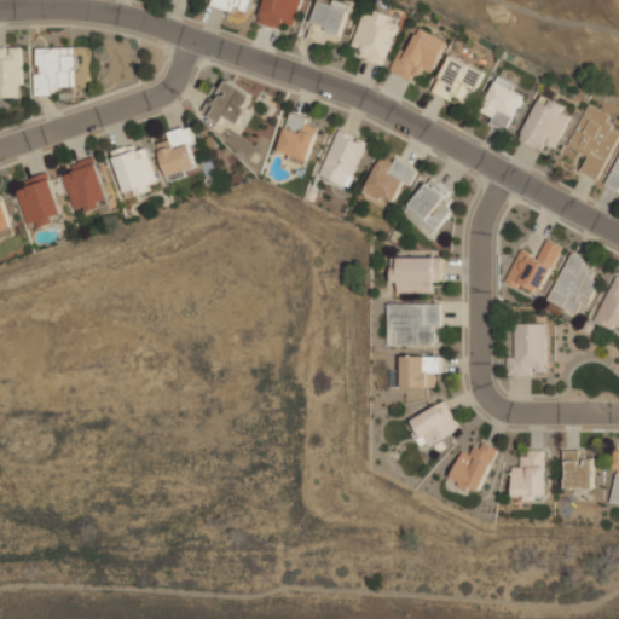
[(212,0),(212,4),(248,15),(253,0),(212,0)]
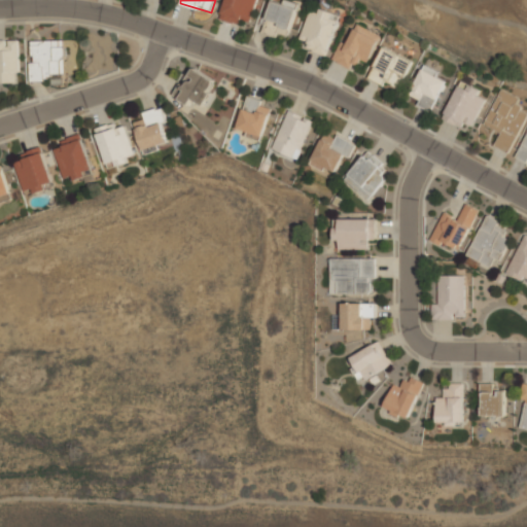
[(225,0),(220,16),(250,26),(257,0),(225,0)]
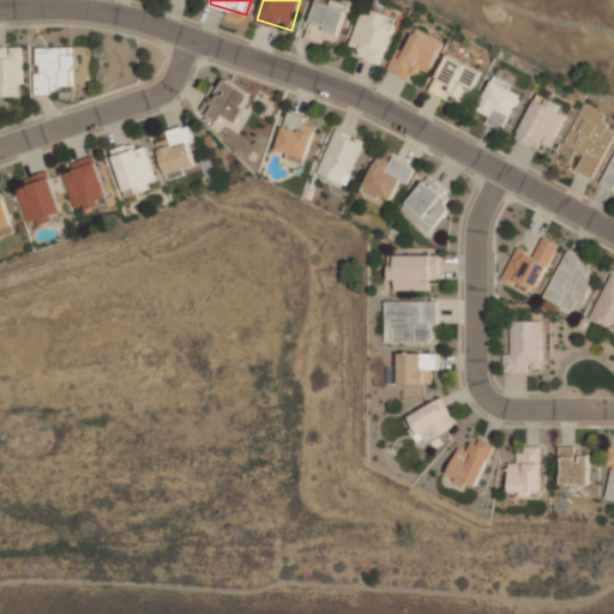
[(335,42),(345,11),(317,1),(305,38),(320,43),(321,37),(335,42)]
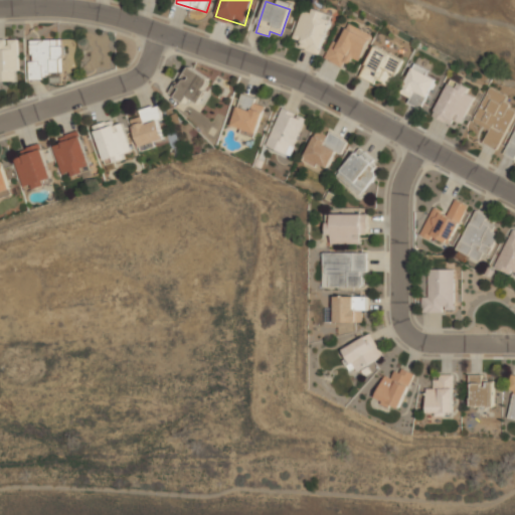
[(332,14),(312,8),(311,13),(302,10),(294,38),(301,40),(299,48),(320,54),(332,14)]
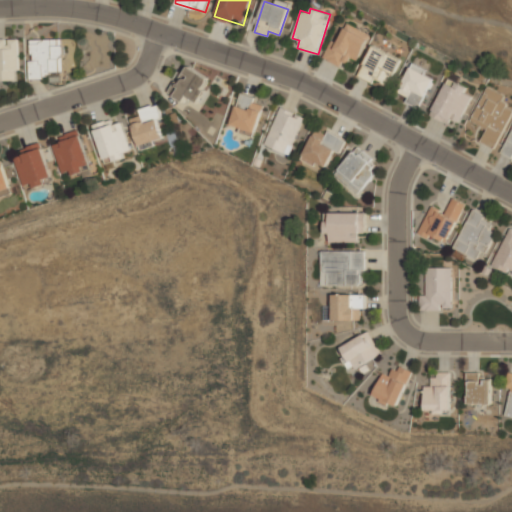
[(358,61),(370,34),(346,23),(337,43),(330,40),(322,58),(342,68),(348,56),(358,61)]
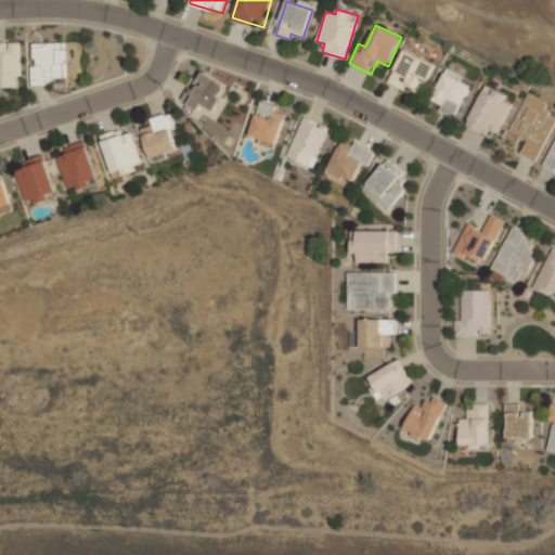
[(21,41),(0,41),(0,88),(21,88),(21,41)]
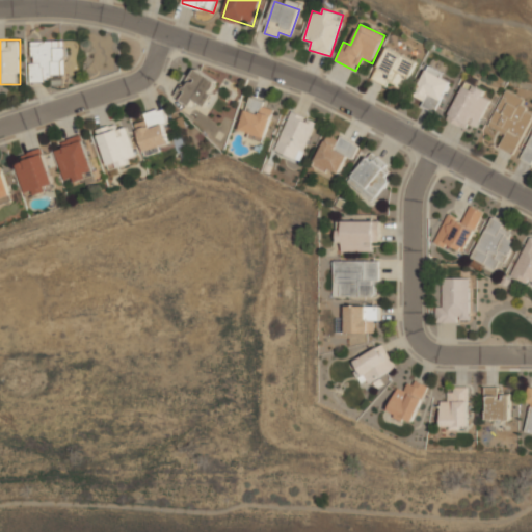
[(30,41),(30,82),(53,82),(53,75),(67,75),(67,41),(30,41)]
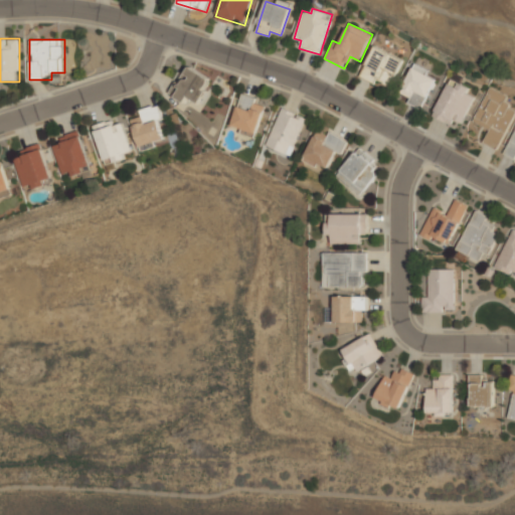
[(359,76),(373,83),(375,79),(389,87),(402,60),(374,45),(359,76)]
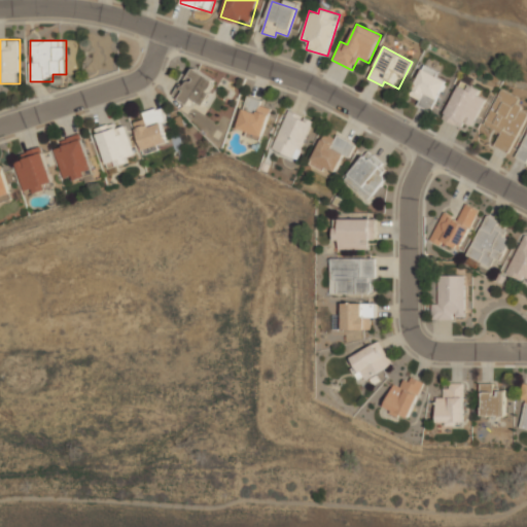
[(432,109),(446,80),(437,76),(440,72),(423,65),(409,99),(432,109)]
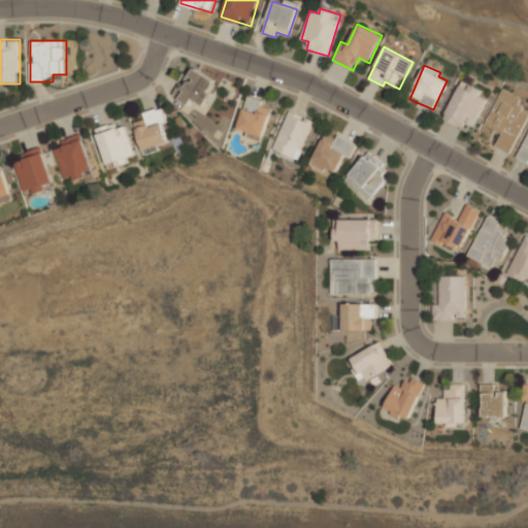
[(193,99),(202,105),(218,83),(196,68),(177,98),(189,105),(193,99)]
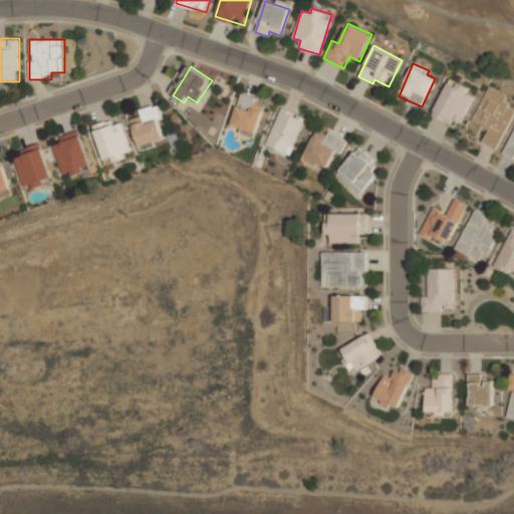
[(467,93),(470,87),(449,78),(432,116),(451,124),(453,119),(462,123),(474,96),(467,93)]
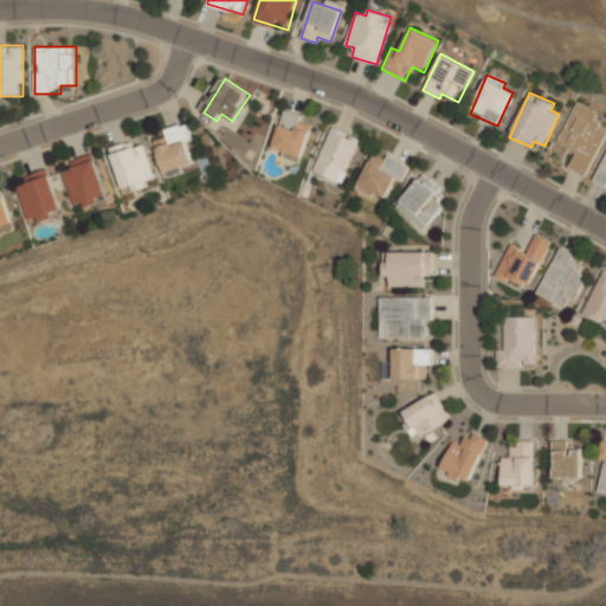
[(595,111),(575,102),(555,143),(575,153),(567,168),(585,176),(605,131),(605,129),(591,122),(595,111)]
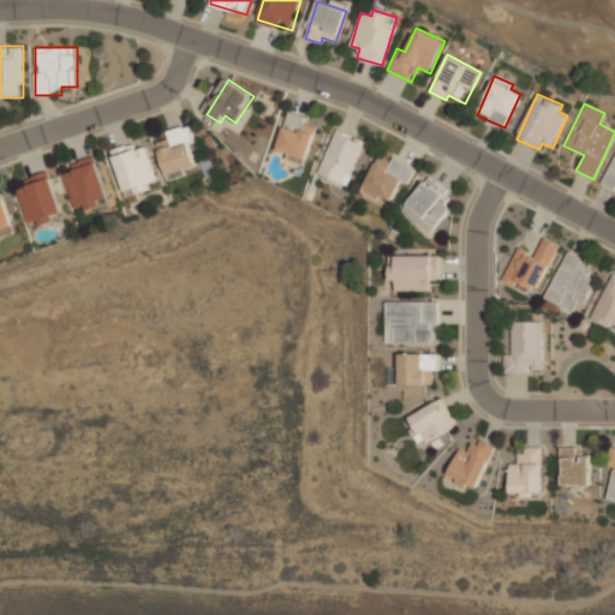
[(308,118),(288,112),(275,150),(287,154),(285,159),(303,165),(316,126),(306,123),(308,118)]
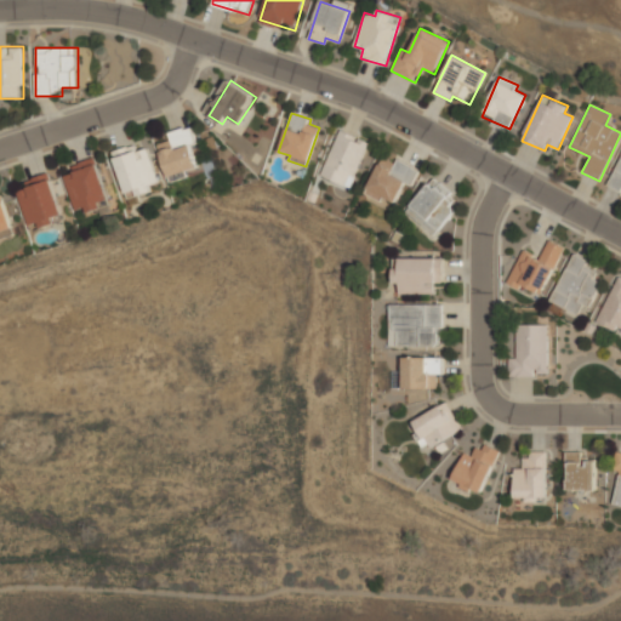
[(170,140),(157,143),(169,182),(199,172),(191,144),(197,142),(191,125),(167,134),(170,140)]
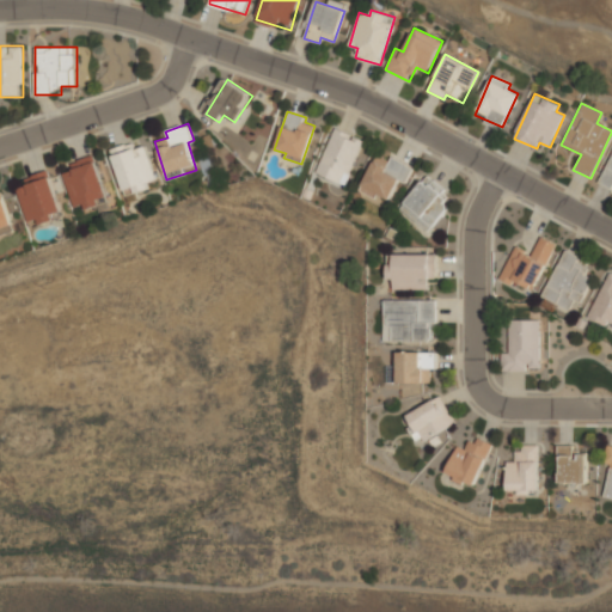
[(363,141),(334,128),(314,172),(343,185),(363,141)]
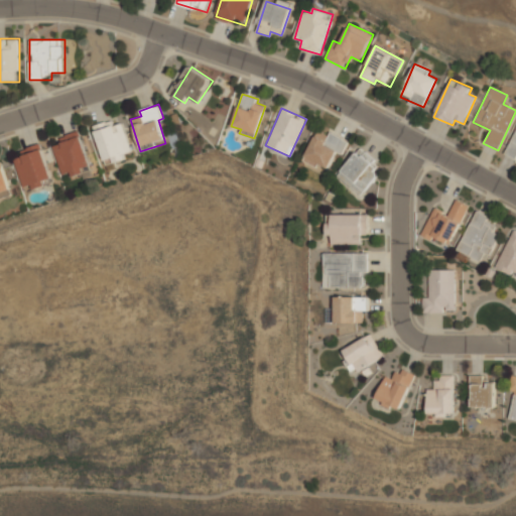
[(93,126),(103,162),(112,159),(113,162),(125,159),(124,154),(131,151),(123,123),(114,125),(112,120),(93,126)]
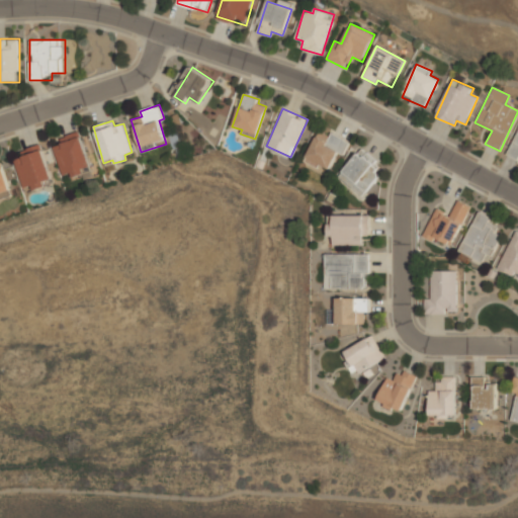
[(517,130),(506,155),(517,160),(517,158),(517,130)]
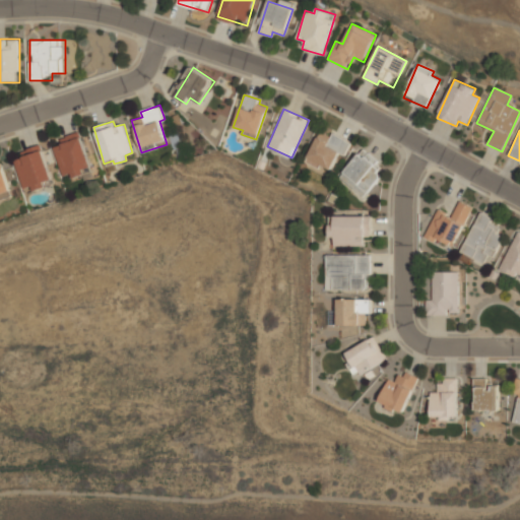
[(91,170),(80,132),(59,139),(61,144),(53,147),(62,177),(71,174),(71,177),(91,170)]
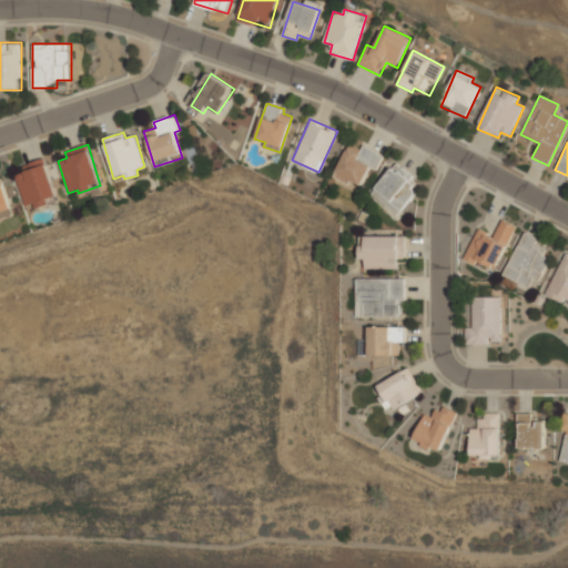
[(335,172),(362,185),(371,168),(376,170),(383,156),(362,145),(359,150),(350,144),(335,172)]
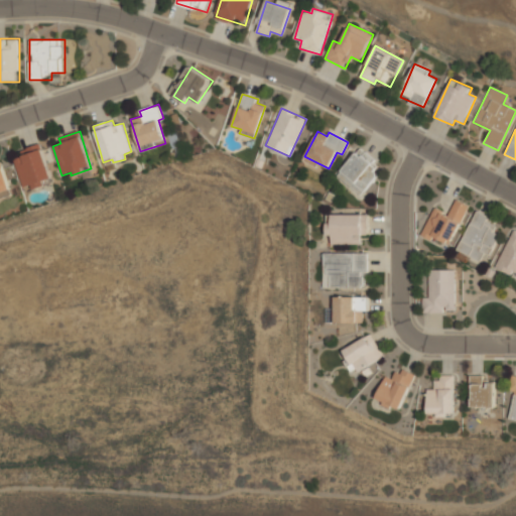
[(22,187),(31,185),(32,189),(44,185),(43,180),(51,178),(40,143),(20,149),(22,156),(14,159),(22,187)]
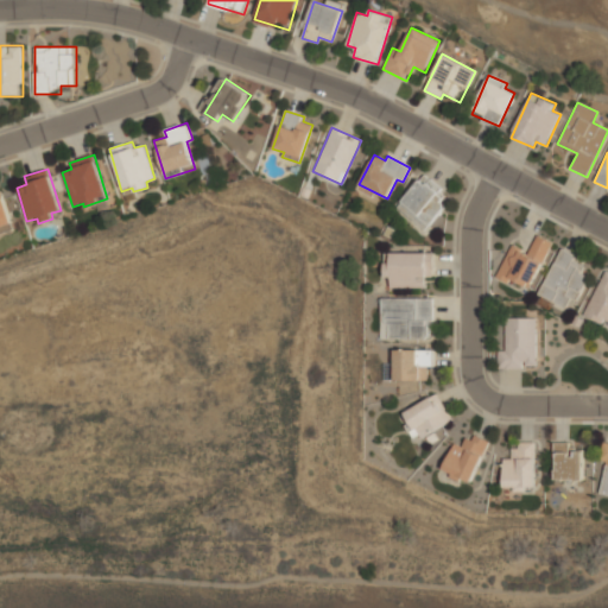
[(444,191),(425,173),(397,206),(424,230),(445,207),(437,200),(444,191)]
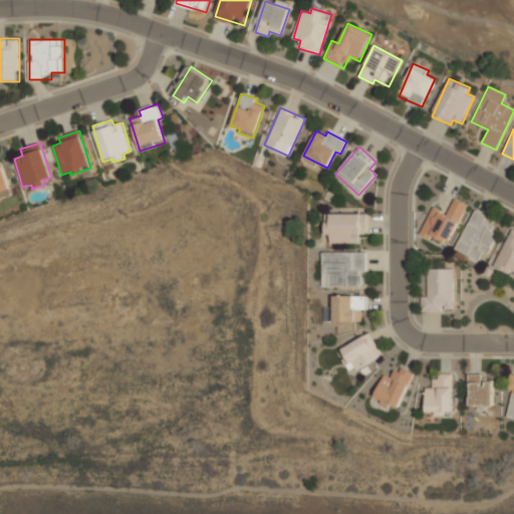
[(0,161),(0,192),(8,190),(2,161),(0,161)]
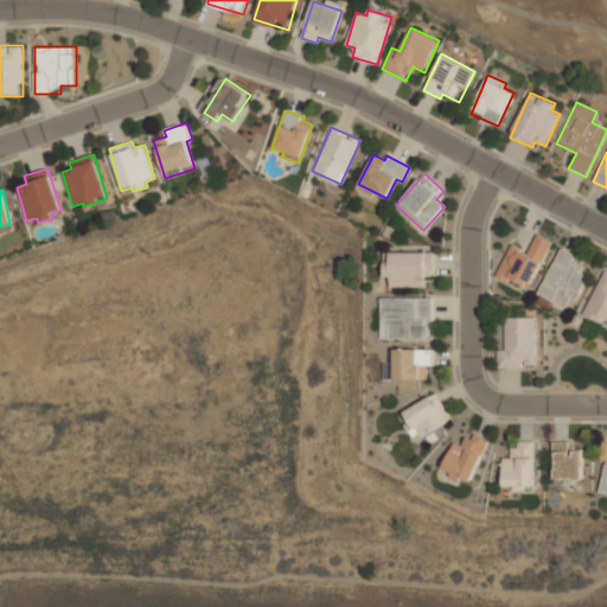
[(526,253),(511,244),(494,276),(529,294),(555,243),(536,234),(526,253)]
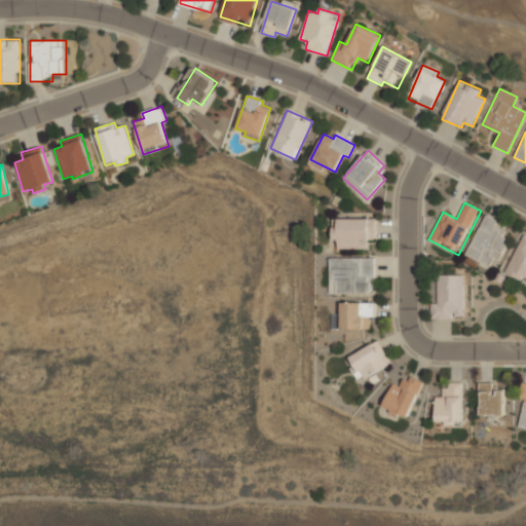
[(509,238),(497,233),(502,222),(485,215),(466,256),(495,269),(509,238)]
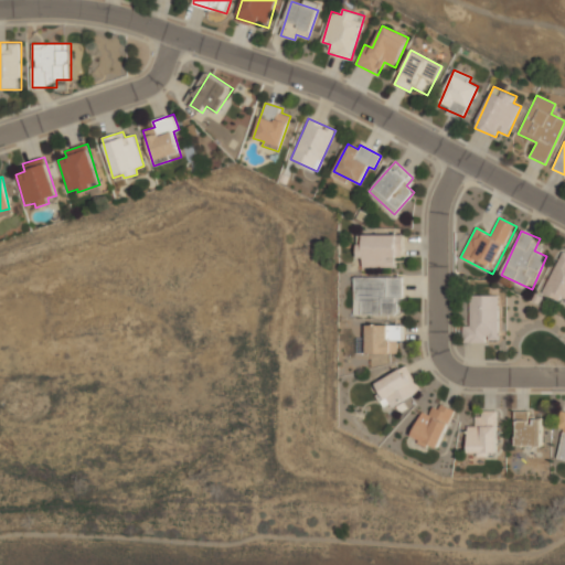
[(403,234),(363,234),(363,244),(358,244),(358,258),(363,258),(363,267),(396,267),(396,257),(403,257),(403,234)]
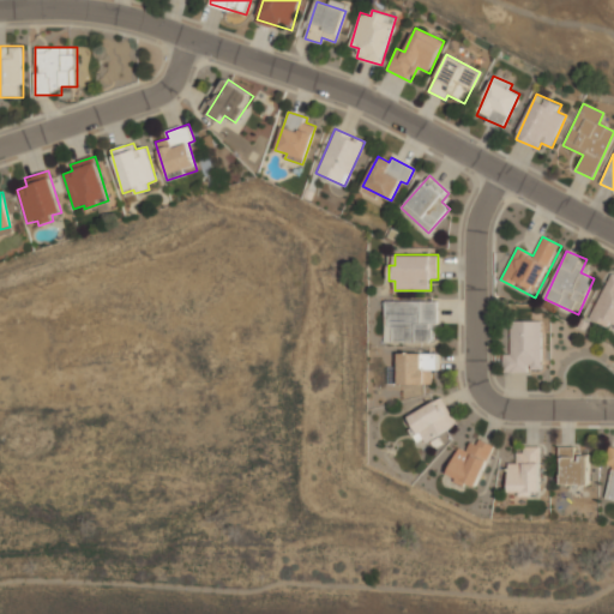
[(613,330),(613,326),(613,277),(608,275),(589,320),(613,330)]
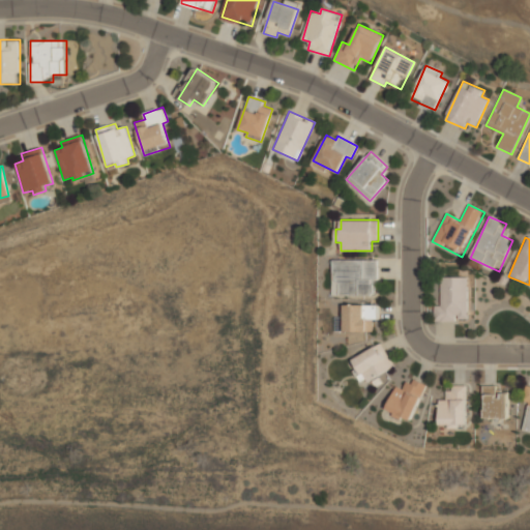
[(332,296),(377,296),(377,259),(332,259),(332,296)]
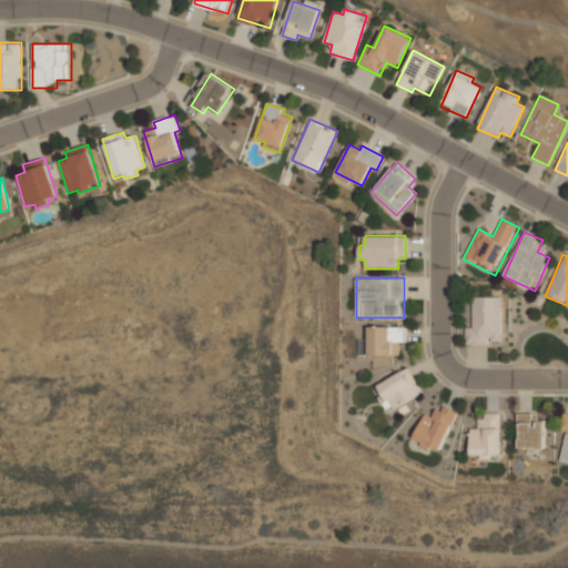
[(468,296),(468,345),(503,345),(503,296),(468,296)]
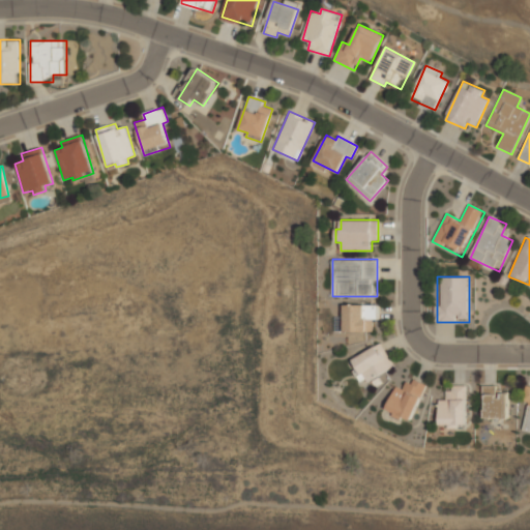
[(343,331),(373,332),(373,319),(377,319),(378,304),(344,304),(343,331)]
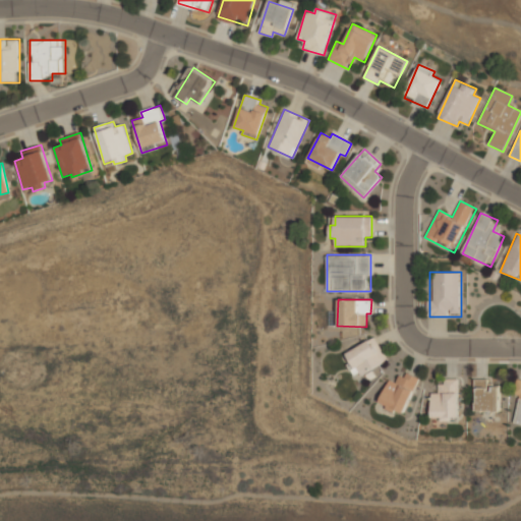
[(388,361),(375,337),(347,352),(359,375),(388,361)]
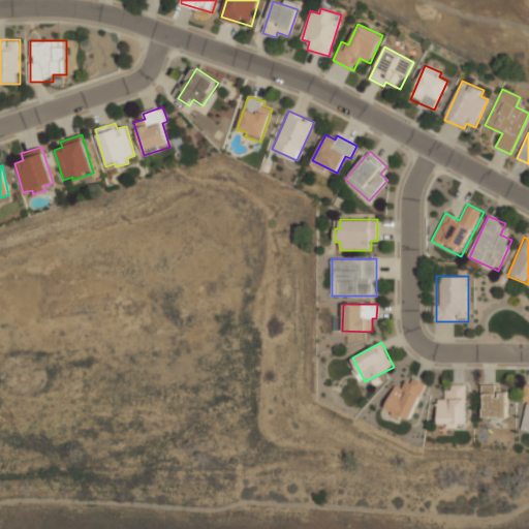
[(402,389),(395,385),(384,408),(409,419),(425,385),(407,377),(402,389)]
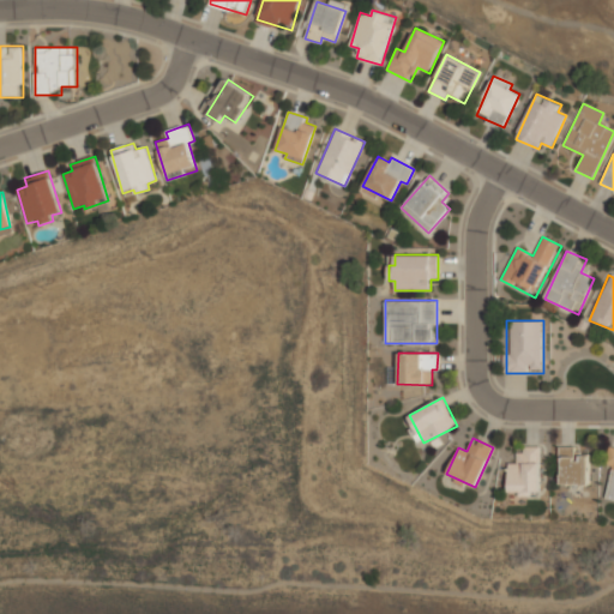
[(509,492),(540,492),(540,449),(516,449),(516,463),(507,463),(509,492)]
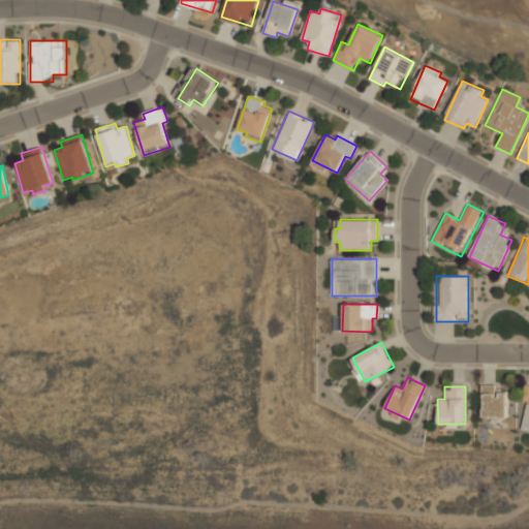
[(507,386),(483,386),(481,417),(507,417),(507,386)]
